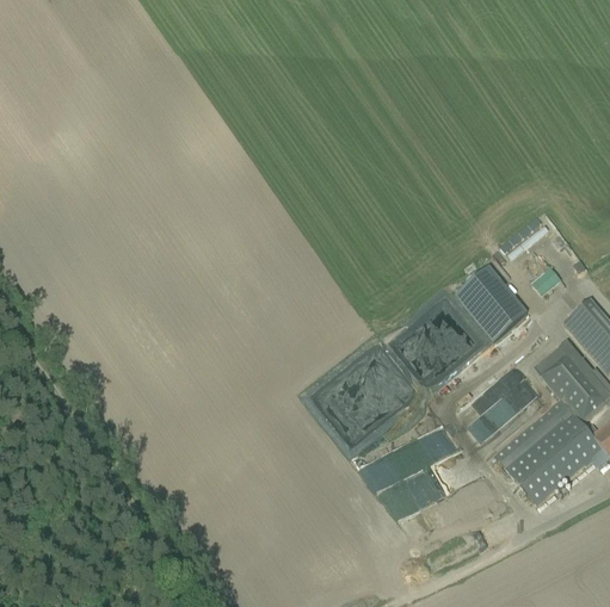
[(536,237),(546,231),(536,218),(515,234),(519,240),(505,251),(511,259),(537,241),(536,237)]
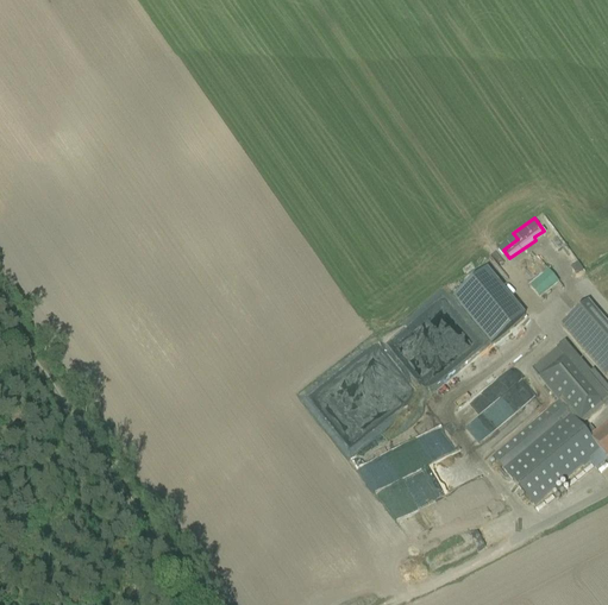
[(562,239),(540,254),(555,273),(574,260),(577,266),(581,265),(562,239)]
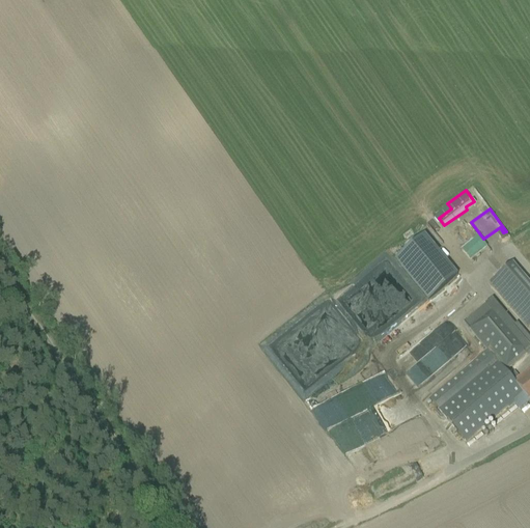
[(414,243),(395,257),(406,271),(437,246),(425,233),(414,243)]
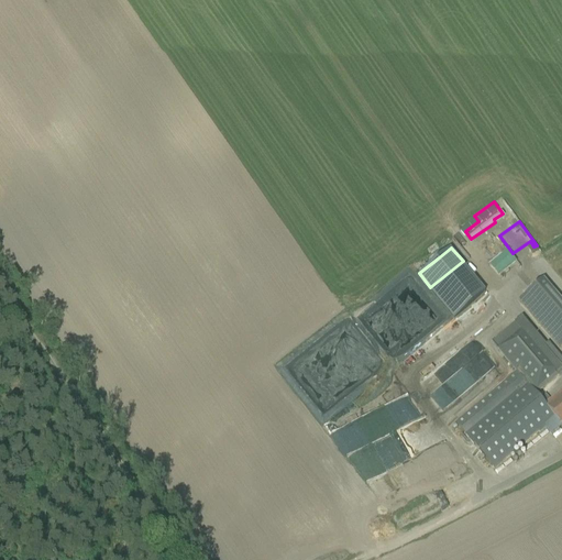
[(560,346),(561,343),(561,298),(544,277),(519,298),(560,346)]
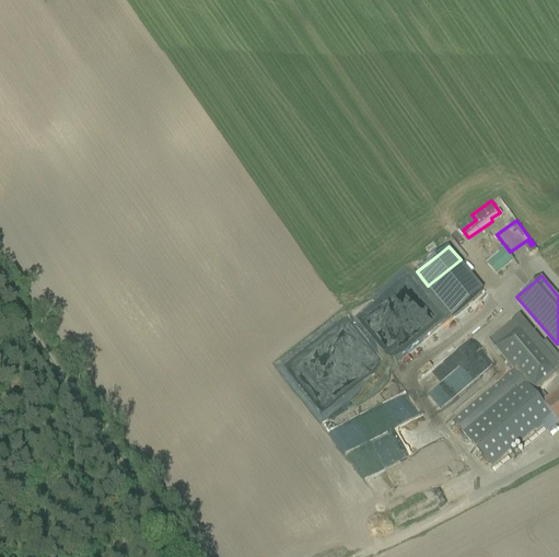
[(408,283),(376,310),(383,318),(386,316),(403,336),(431,312),(408,283)]
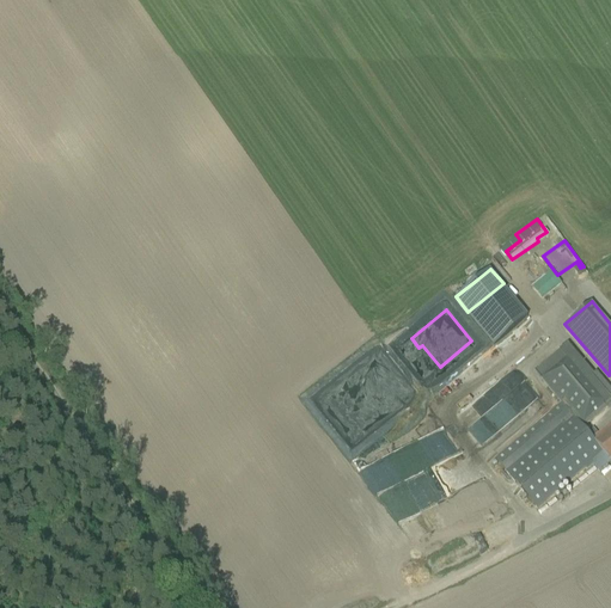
[(610,386),(597,369),(594,372),(568,342),(561,348),(568,356),(542,378),(561,400),(564,398),(584,421),(606,401),(610,398),(610,386)]
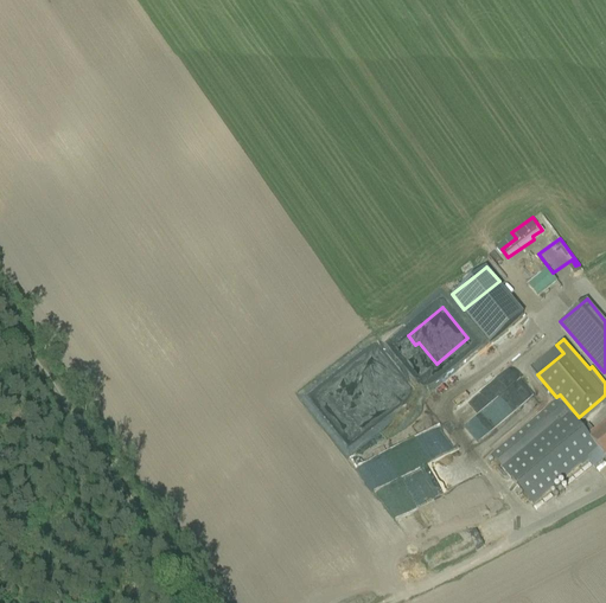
[(563,353),(556,345),(530,366),(537,374),(563,353)]
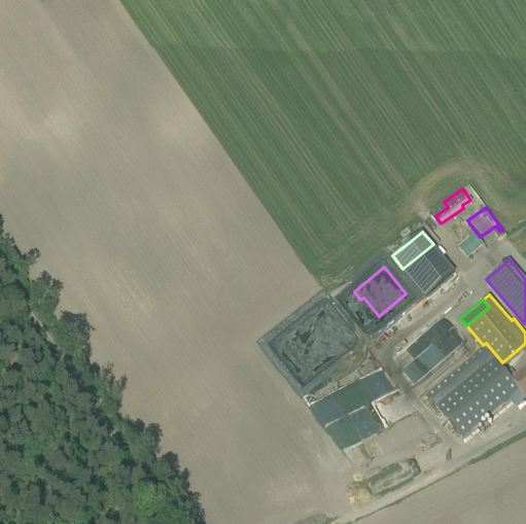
[(525,394),(512,378),(517,374),(511,367),(505,372),(484,346),(426,393),(456,428),(463,437),(504,400),(506,402),(513,396),(519,404),(525,397),(525,394)]
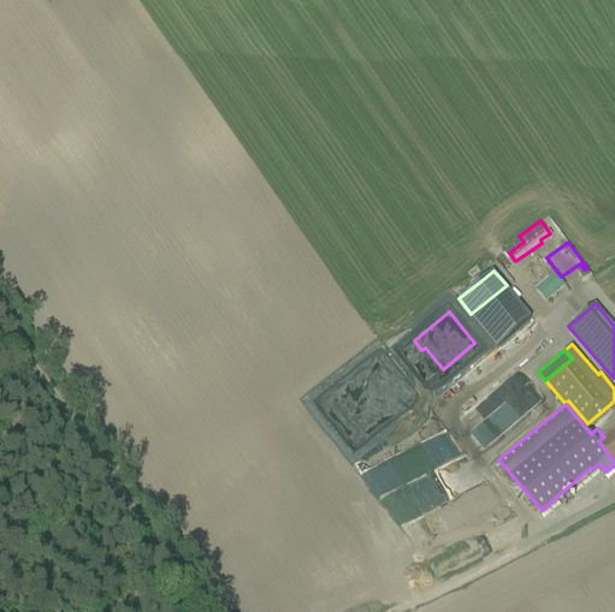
[(614,426),(604,437),(598,441),(614,461),(614,426)]
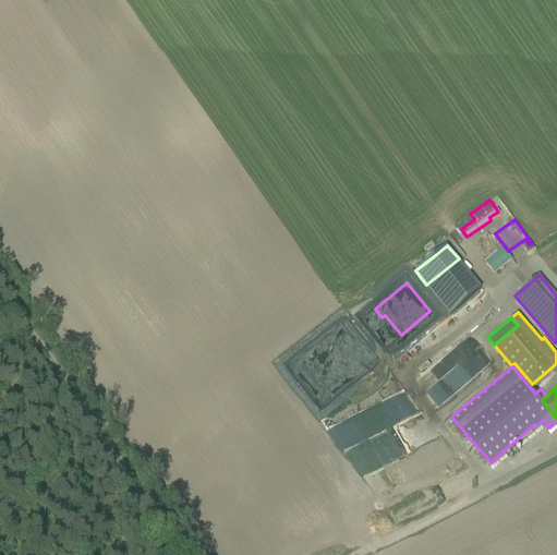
[(359,473),(438,441),(426,411),(348,444),(359,473)]
